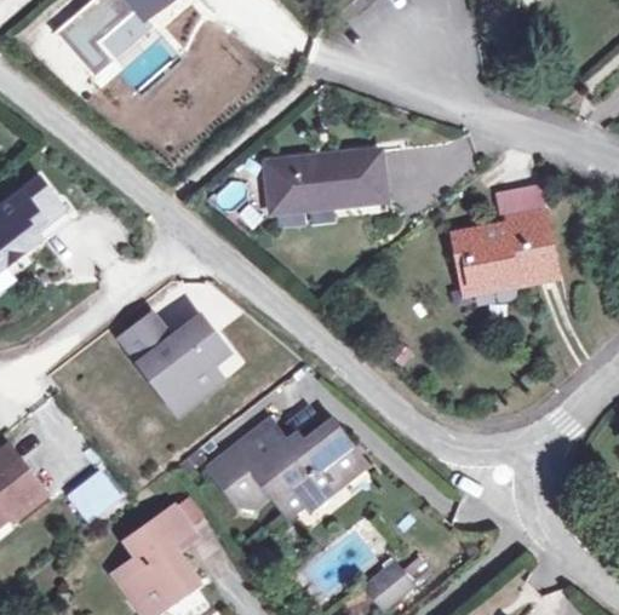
[(122,0),(141,21),(165,0),(122,0)]
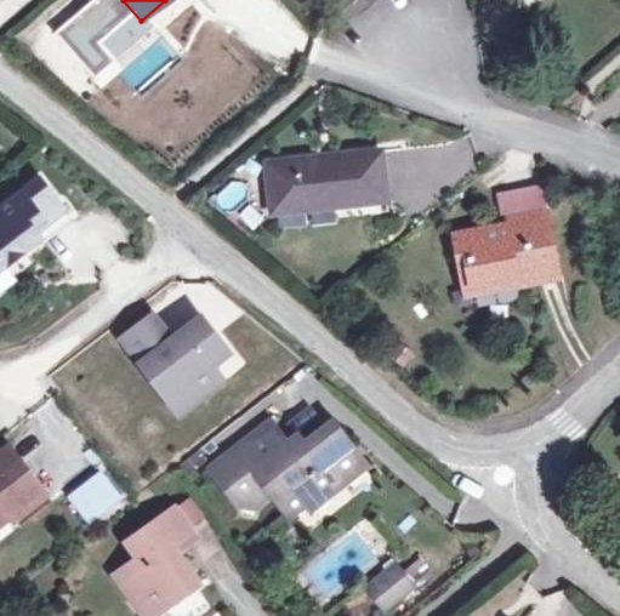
[(377,155),(263,166),(268,212),(331,205),(331,210),(384,204),(377,155)]
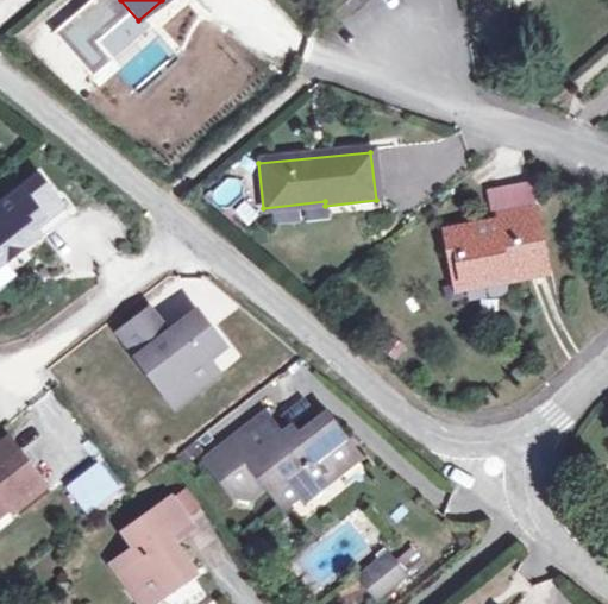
[(0,265),(35,239),(27,230),(36,221),(39,226),(57,212),(32,181),(0,206),(0,265)]
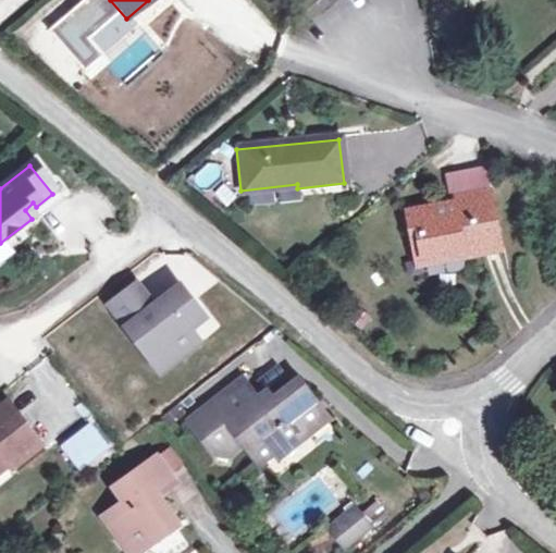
[(60,204),(52,194),(36,207),(33,203),(25,210),(32,219),(35,223),(60,204)]
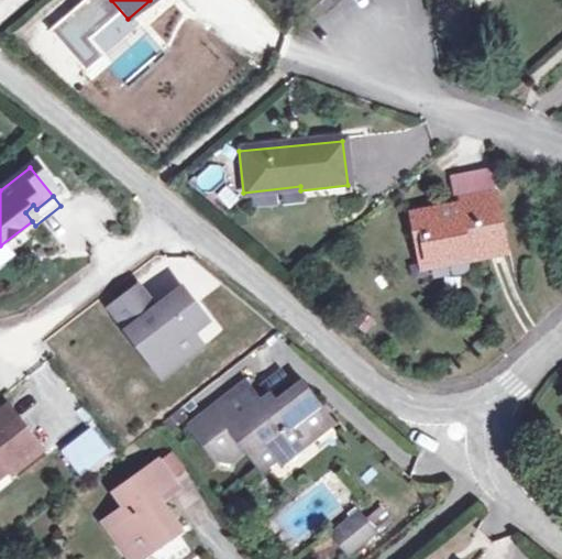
[(471,204),(409,216),(412,240),(419,239),(425,262),(465,253),(466,262),(505,254),(493,196),(471,200),(471,204)]
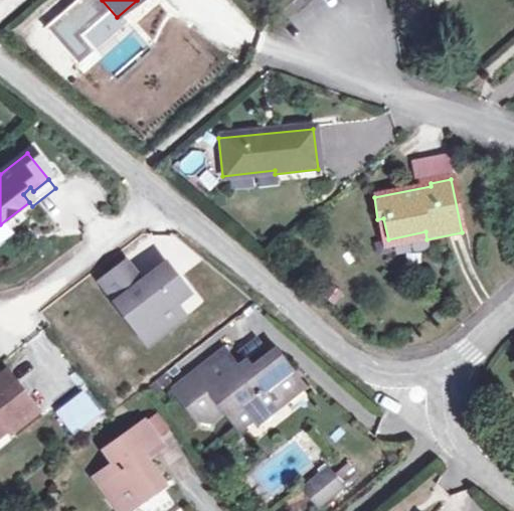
[(426,239),(425,231),(388,239),(389,246),(426,239)]
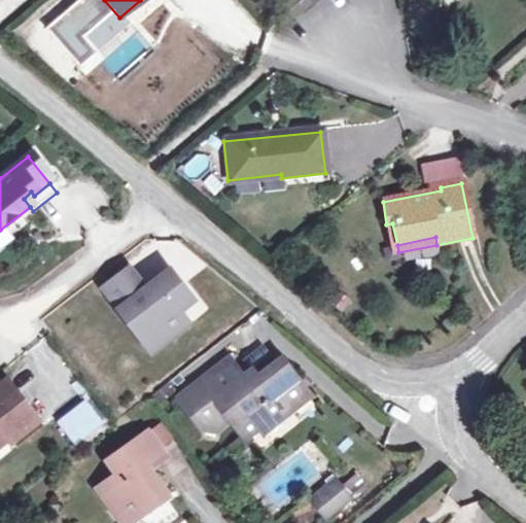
[(126,266),(99,287),(140,339),(158,324),(168,337),(186,321),(177,309),(191,299),(167,267),(142,286),(126,266)]
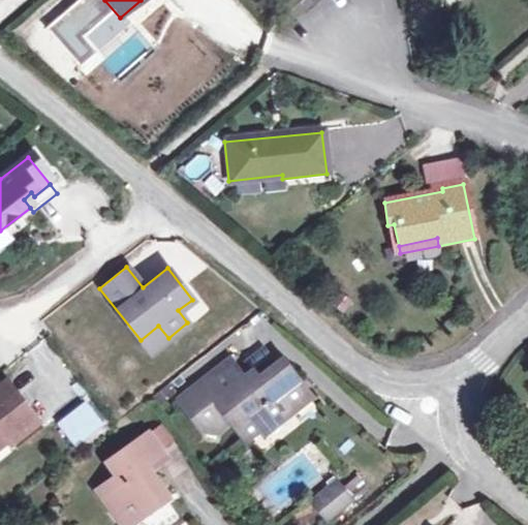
[(158,326),(141,340),(150,352),(168,338),(158,326)]
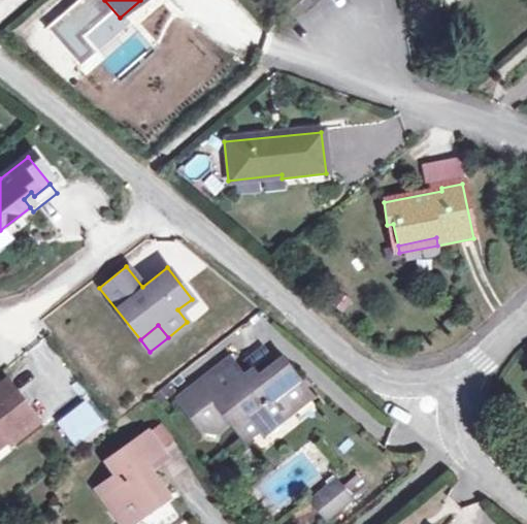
[(198,379),(182,392),(202,420),(219,422),(233,412),(241,422),(256,411),(262,419),(266,425),(296,402),(293,397),(307,386),(285,356),(260,373),(254,366),(244,373),(230,354),(208,371),(207,379),(205,380),(202,381),(198,379)]
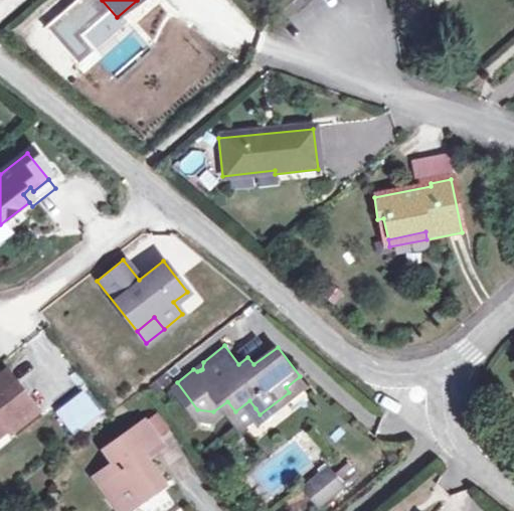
[(0,424),(5,431),(7,434),(34,410),(2,371),(0,372),(0,424)]
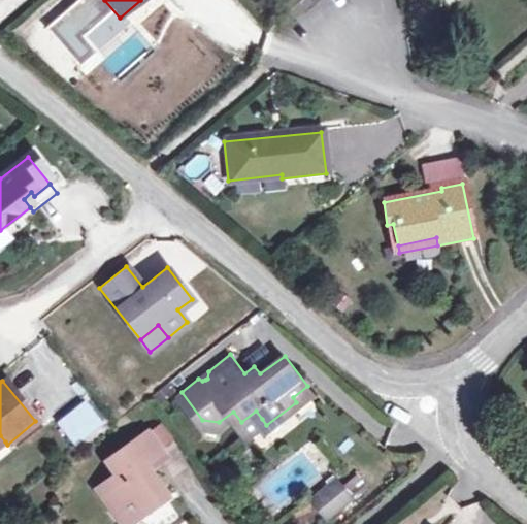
[(311,391),(307,386),(293,397),(296,402),(311,391)]
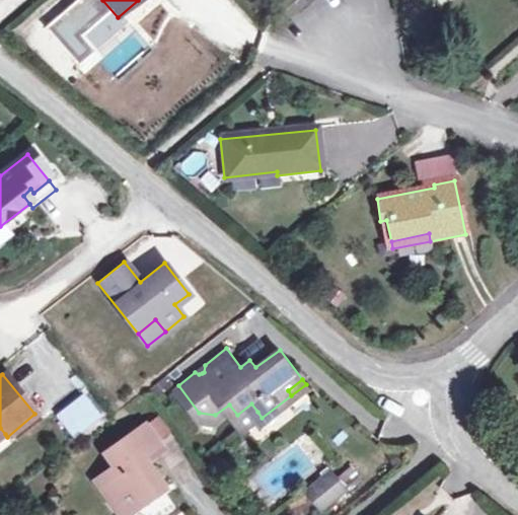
[(54,419),(73,444),(103,422),(84,395),(54,419)]
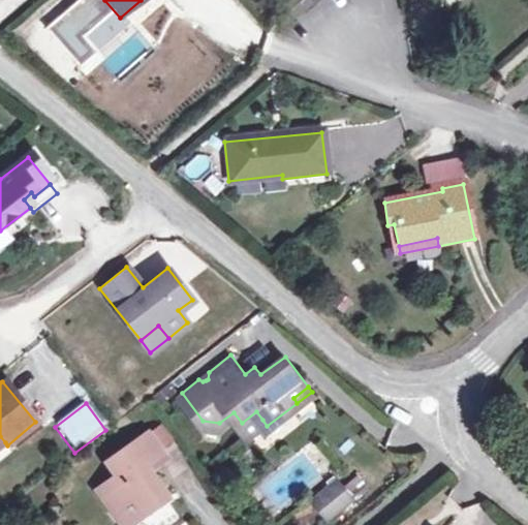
[(262,420),(256,411),(242,423),(248,432),(262,420)]
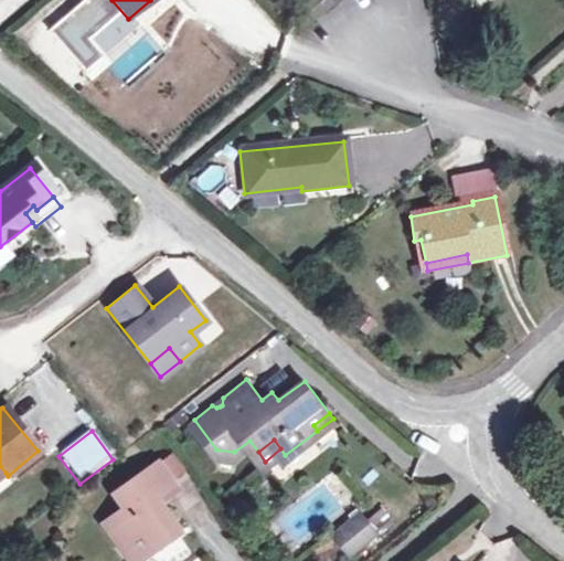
[(113,490),(125,505),(102,521),(117,542),(130,533),(145,553),(166,540),(160,533),(178,520),(159,496),(178,483),(159,456),(113,490)]
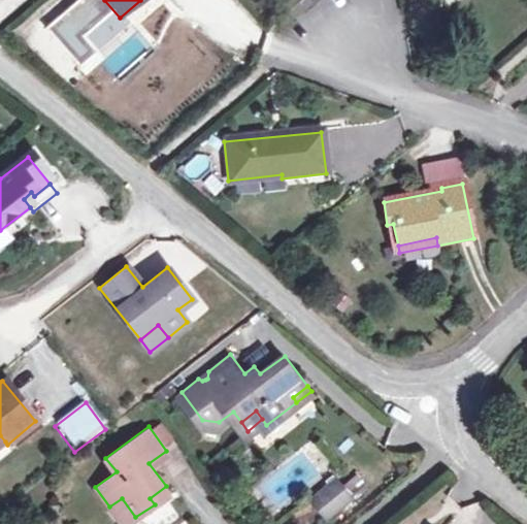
[(355,496),(339,478),(317,495),(333,515),(355,496)]
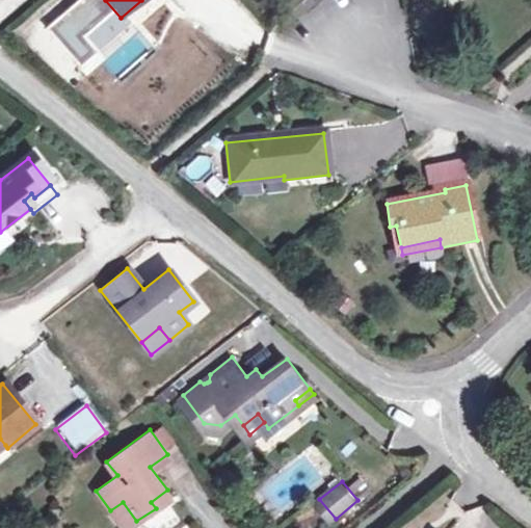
[(171,496),(167,490),(151,502),(156,508),(171,496)]
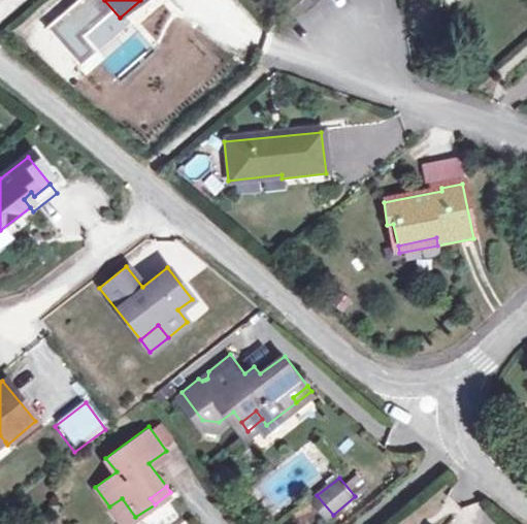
[(122,498),(109,506),(121,523),(127,523),(135,517),(122,498)]
